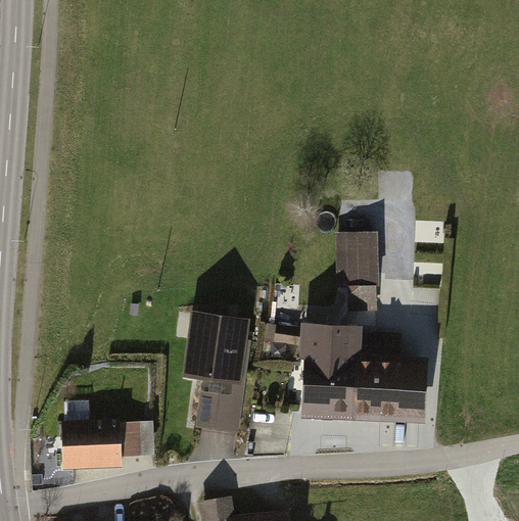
[(375,234),(338,233),(336,285),(349,285),(348,309),(374,310),(375,234)]
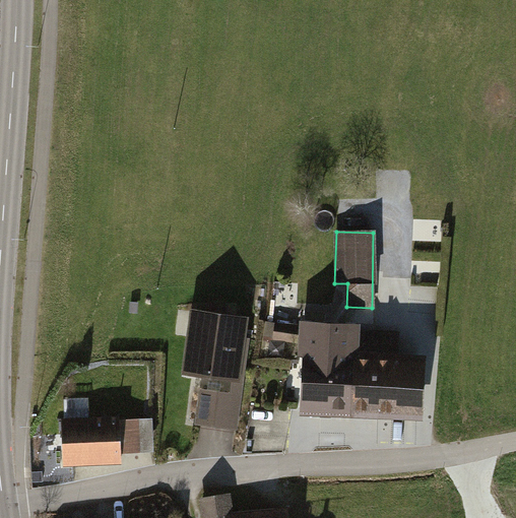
[(246,319),(191,311),(183,375),(238,382),(246,319)]
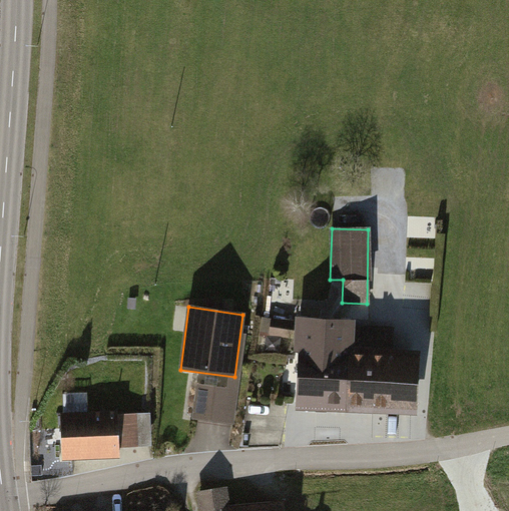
[(352,320),(295,317),(293,352),(300,352),(297,410),(348,412),(352,327),(352,320)]
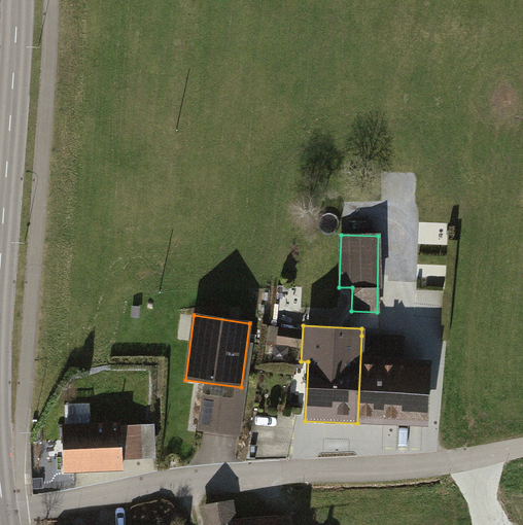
[(403,338),(361,336),(357,423),(398,424),(402,362),(403,338)]
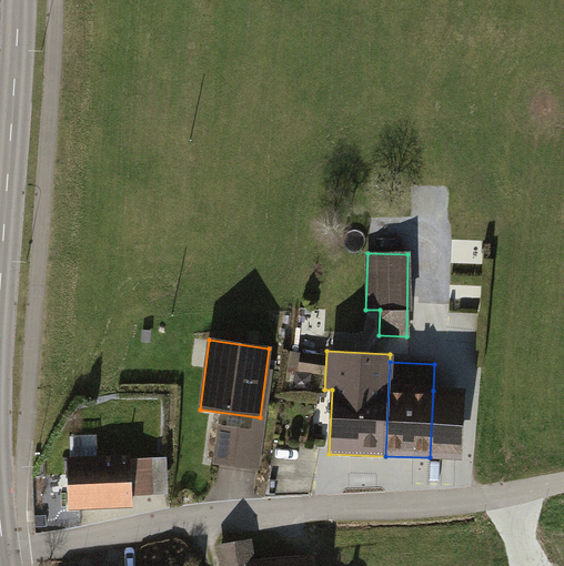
[(463,392),(433,391),(430,457),(460,458),(463,392)]
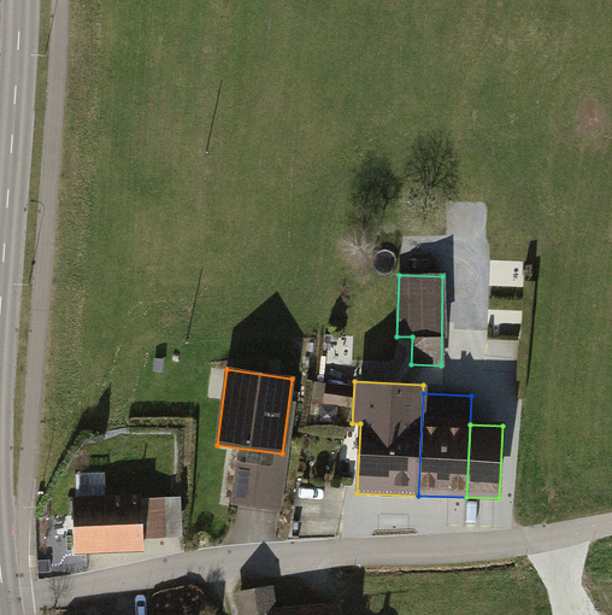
[(154,493),(154,536),(192,536),(193,493),(154,493)]
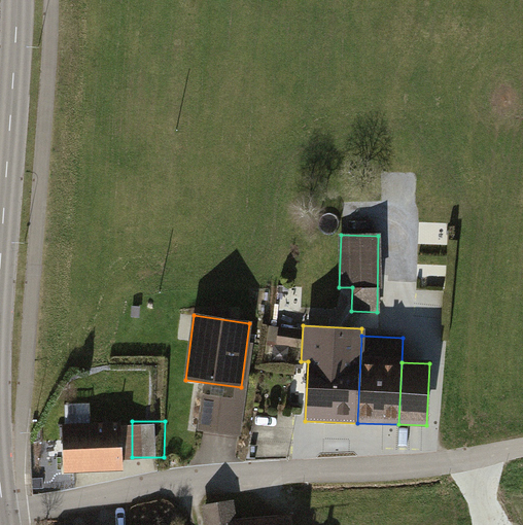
[(118,424),(62,426),(64,474),(120,471),(118,424)]
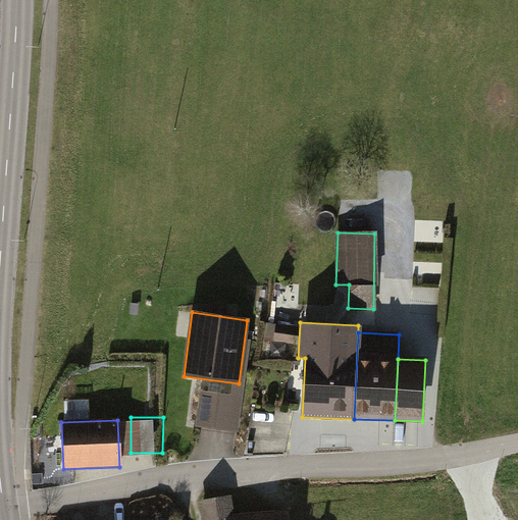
[(287,519),(287,515),(232,519),(231,519),(229,498),(199,500),(200,519),(287,519)]
